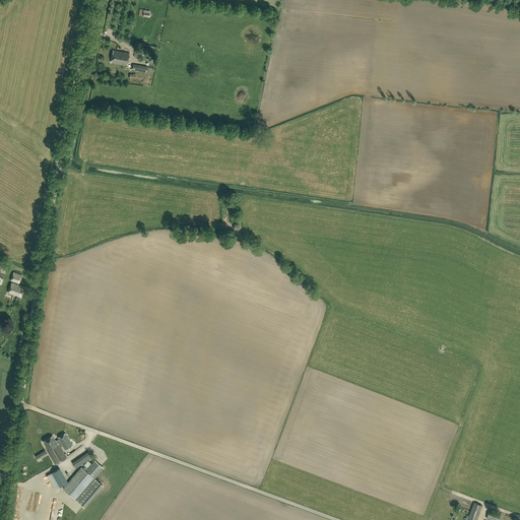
[(129,54),(113,51),(111,63),(127,65),(129,54)]
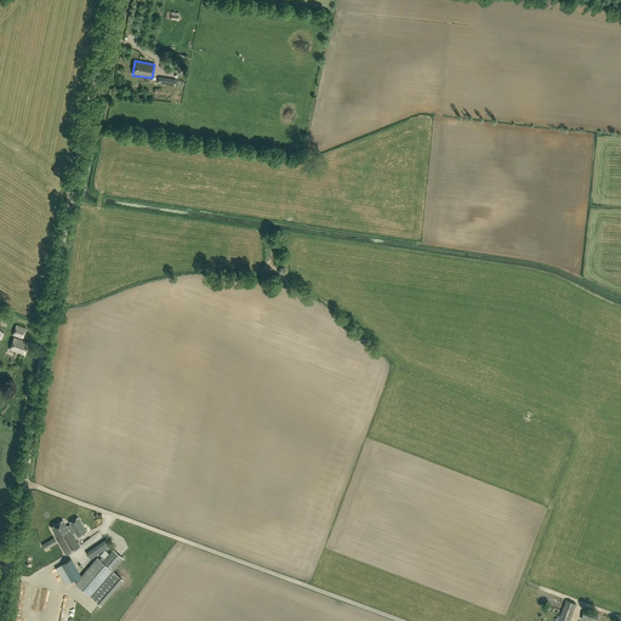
[(175,67),(177,67),(176,73),(183,74),(186,63),(176,62),(175,67)]
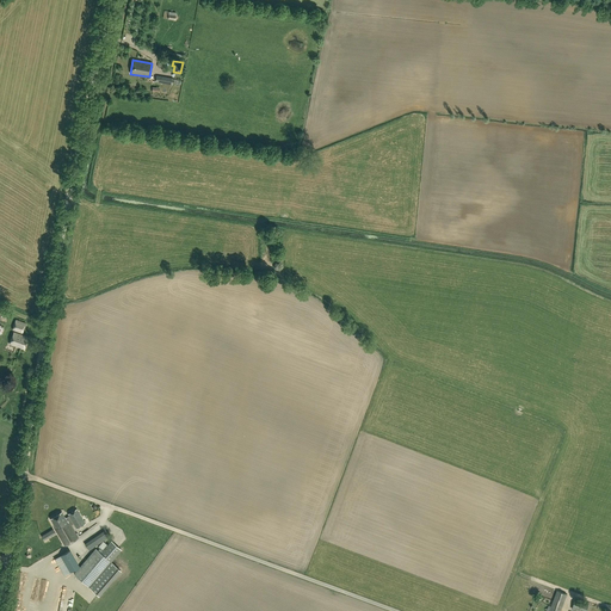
[(12,329),(22,333),(25,323),(16,320),(12,329)]
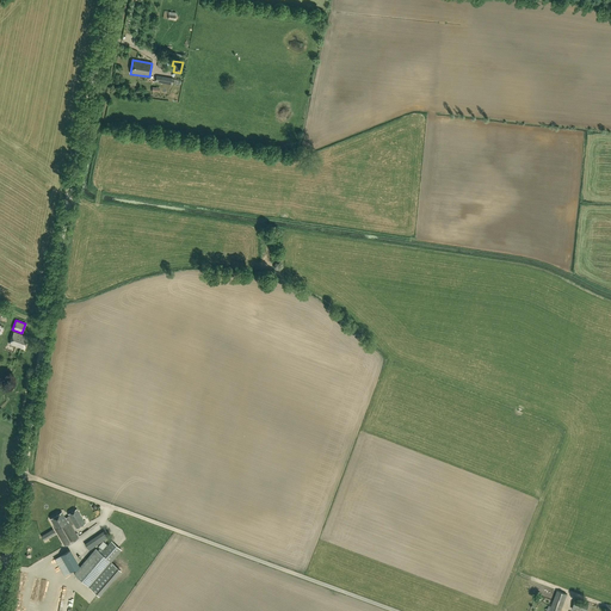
[(10,344),(24,349),(29,337),(13,332),(10,344)]
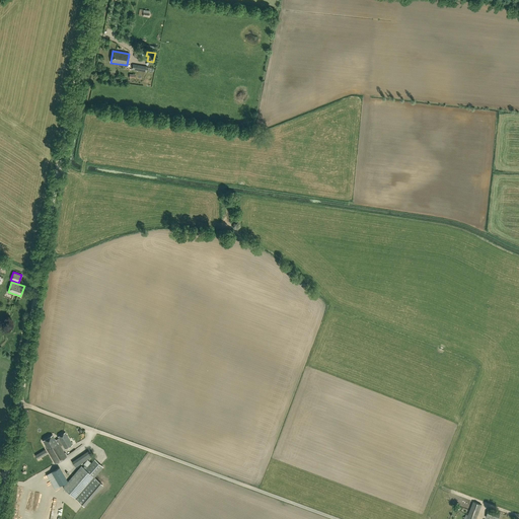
[(65,448),(72,444),(65,432),(58,436),(59,438),(56,440),(53,435),(43,440),(48,448),(47,449),(55,463),(66,457),(59,445),(62,443),(65,448)]
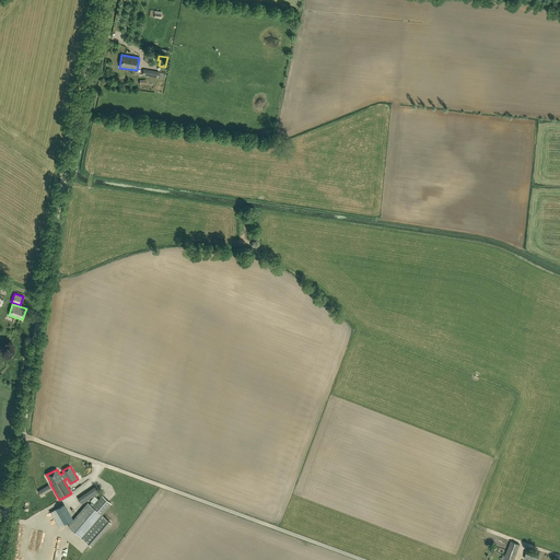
[(82,504),(100,492),(96,486),(78,499),(82,504)]
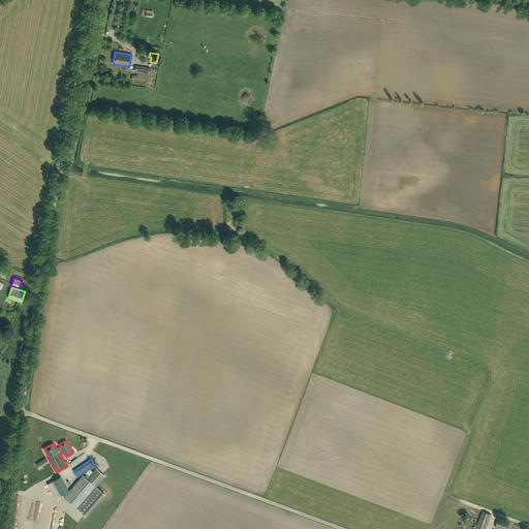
[(26,488),(30,466),(22,465),(19,487),(26,488)]
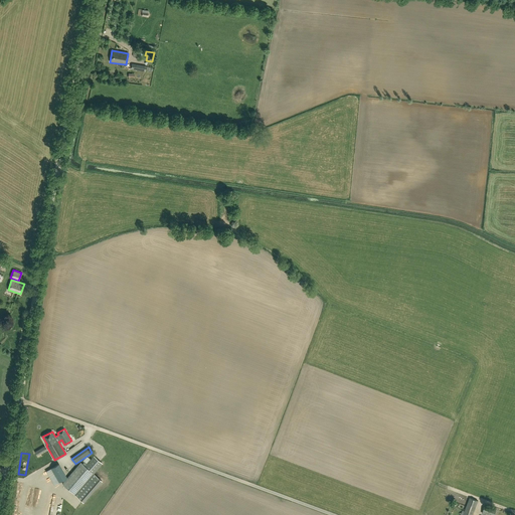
[(61,484),(81,502),(101,481),(94,474),(103,464),(94,457),(86,467),(80,463),(61,484)]
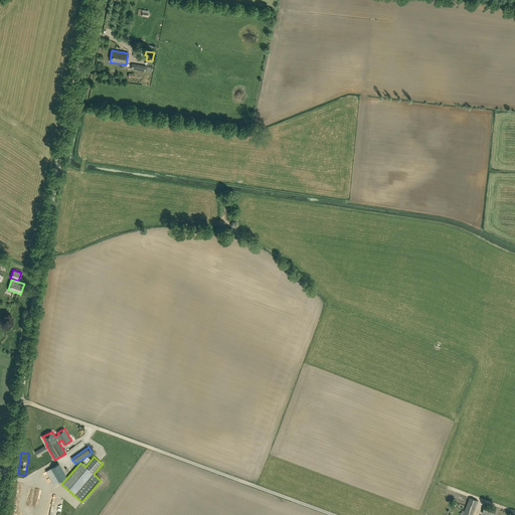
[(57,465),(53,467),(50,469),(58,482),(65,479),(57,465)]
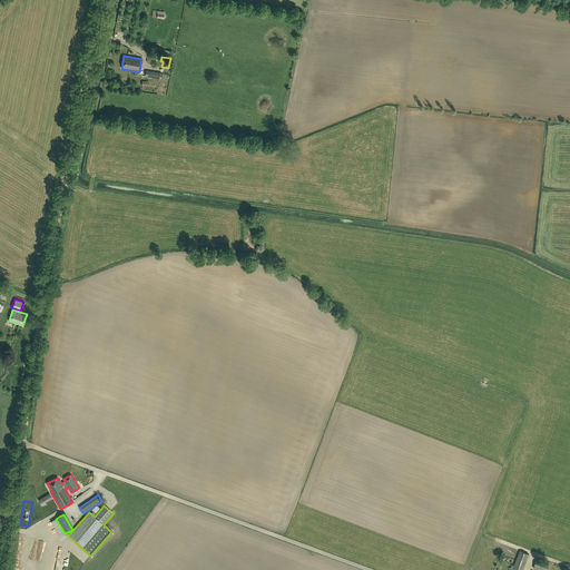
[(59,569),(67,569),(71,544),(65,543),(59,569)]
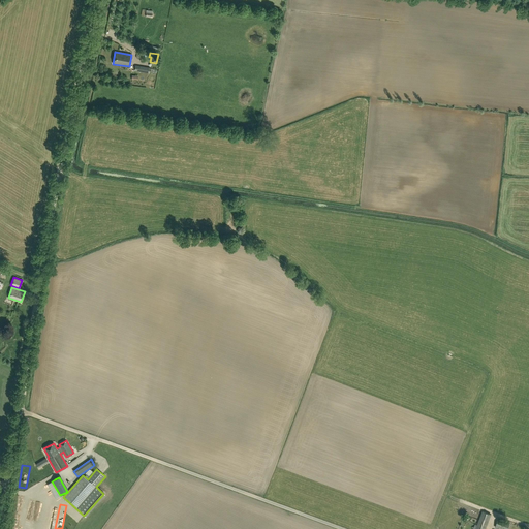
[(486,528),(489,521),(491,515),(483,511),(479,517),(480,518),(475,528),(486,528)]
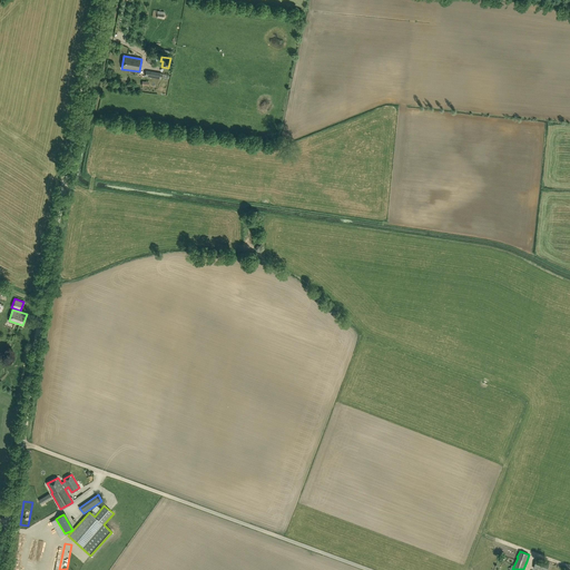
[(41,569),(45,559),(39,558),(36,569),(41,569)]
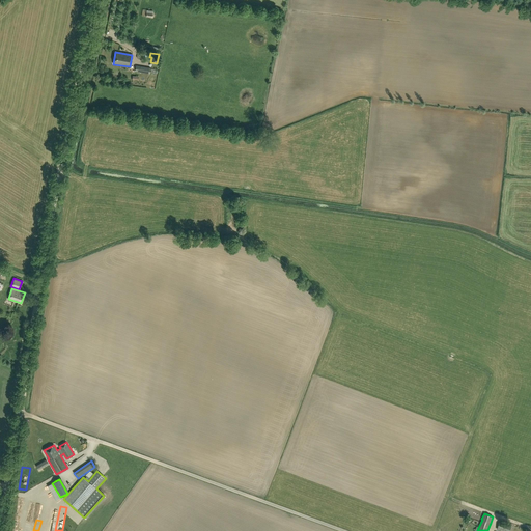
[(501,530),(509,530),(511,525),(500,521),(497,529),(501,530)]
